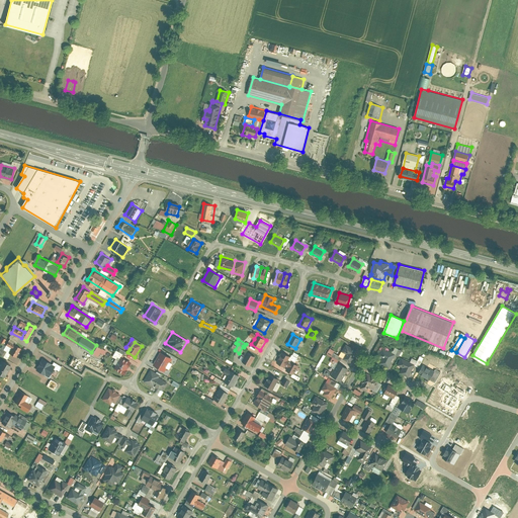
[(10,354),(16,357),(21,347),(15,344),(14,348),(10,354)]
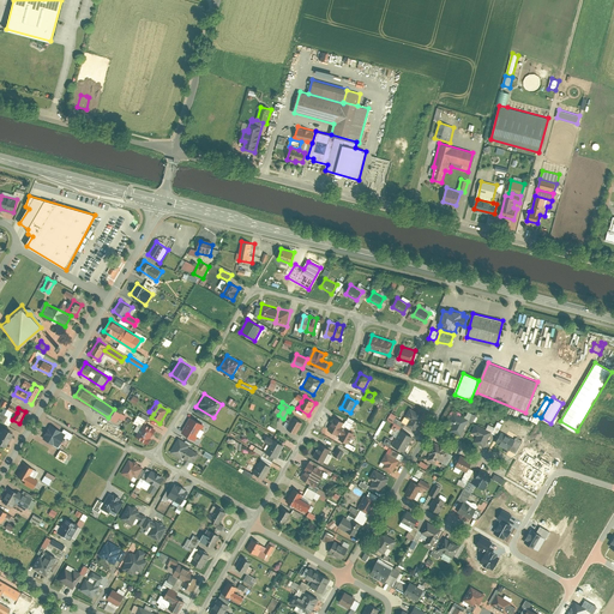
[(426,416),(410,408),(402,423),(417,432),(426,416)]
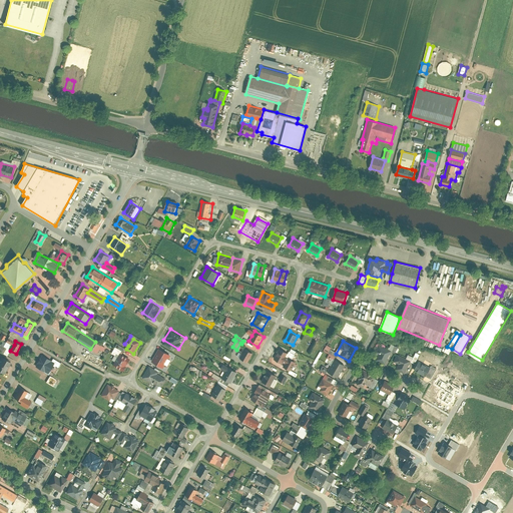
[(392,351),(379,345),(373,360),(385,366),(392,351)]
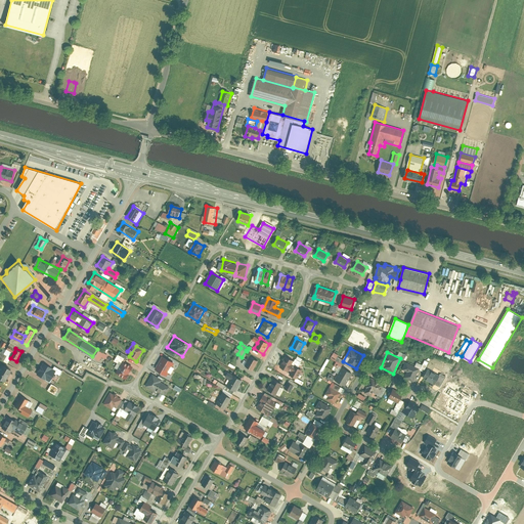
[(158,362),(173,370),(177,364),(162,356),(158,362)]
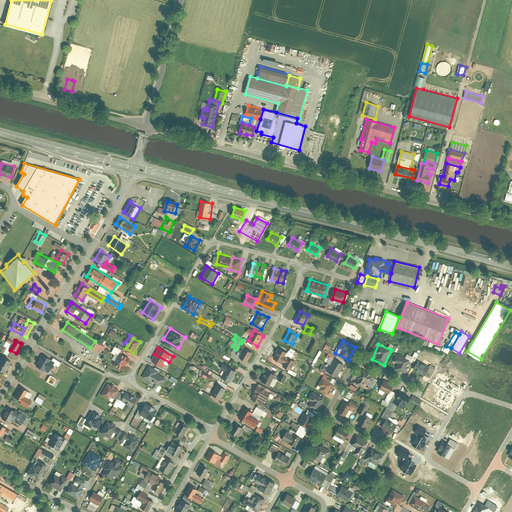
[(240,356),(248,361),(254,353),(246,348),(240,356)]
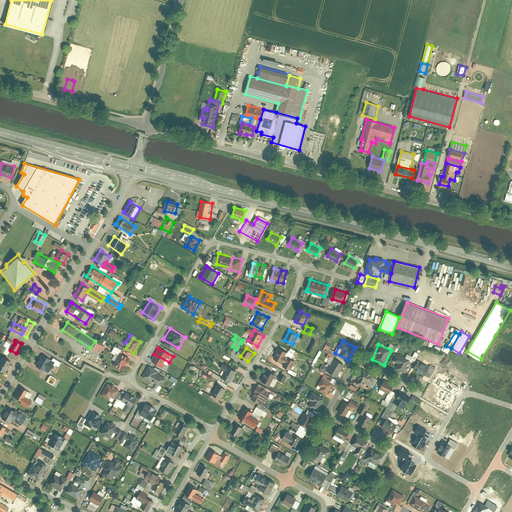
[(287,352),(280,348),(274,358),(281,362),(282,361),(285,355),(287,352)]
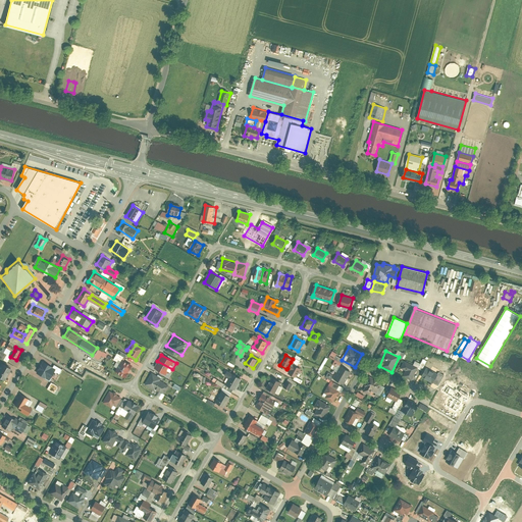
[(116,371),(123,377),(131,366),(123,361),(116,371)]
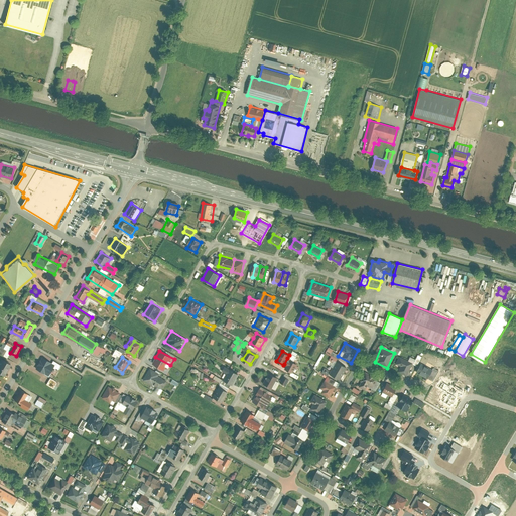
[(170,365),(155,357),(152,364),(166,372),(170,365)]
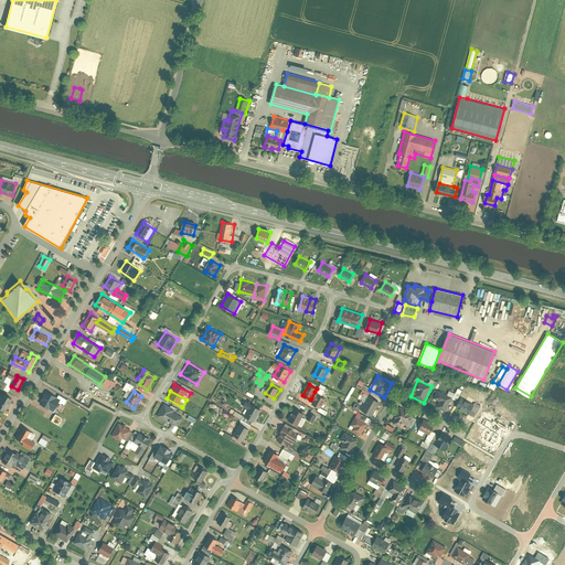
[(452,397),(437,391),(430,405),(446,413),(452,397)]
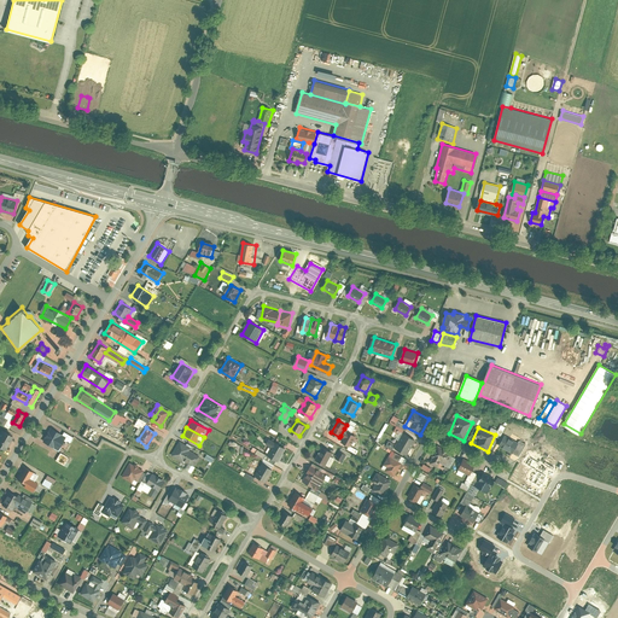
[(65,437),(50,429),(42,442),(58,450),(65,437)]
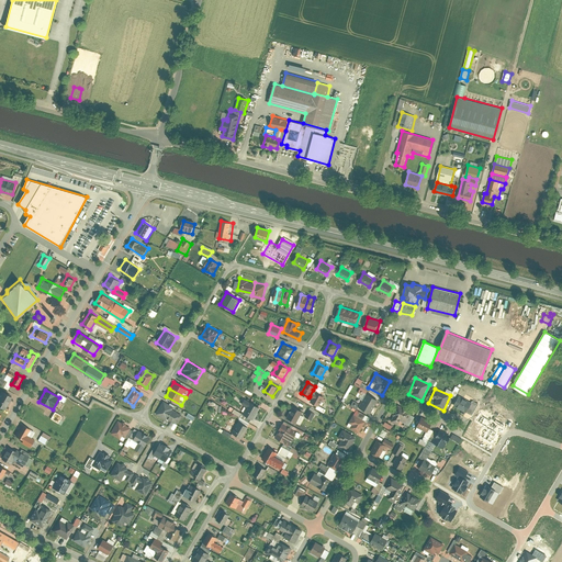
[(313,390),(310,396),(314,398),(312,402),(318,405),(324,396),(313,390)]
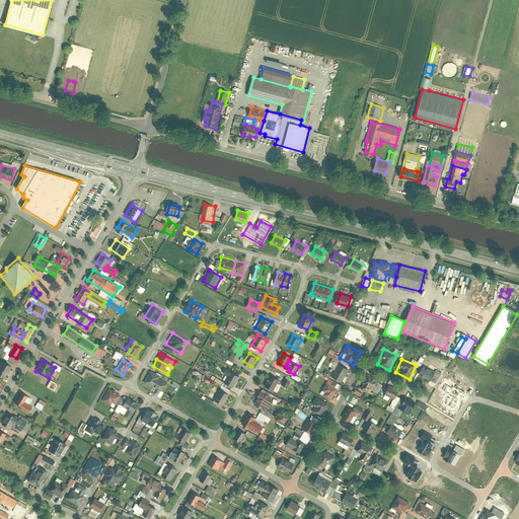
[(0,377),(5,379),(11,366),(2,361),(0,365),(0,377)]
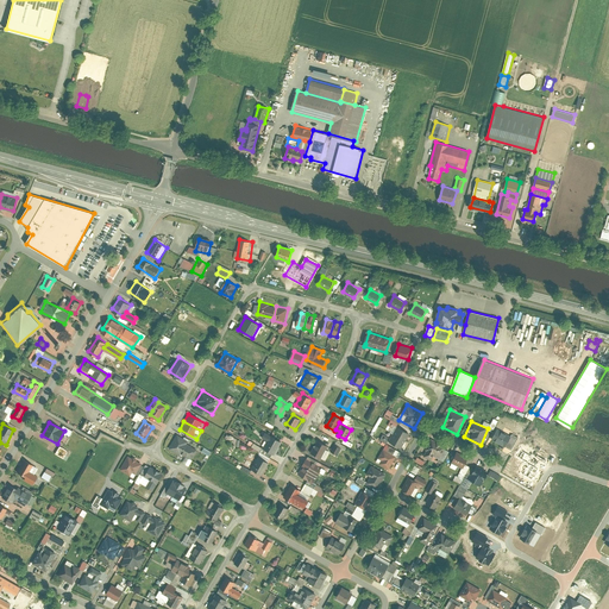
[(397,427),(393,434),(406,441),(409,434),(397,427)]
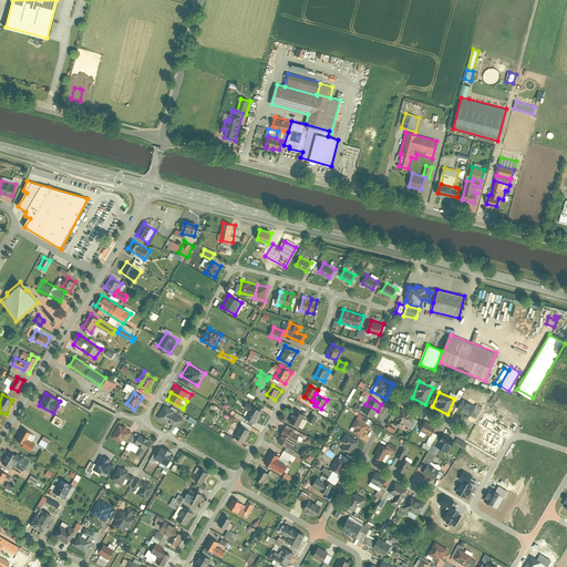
[(475,405),(463,399),(457,410),(470,416),(475,405)]
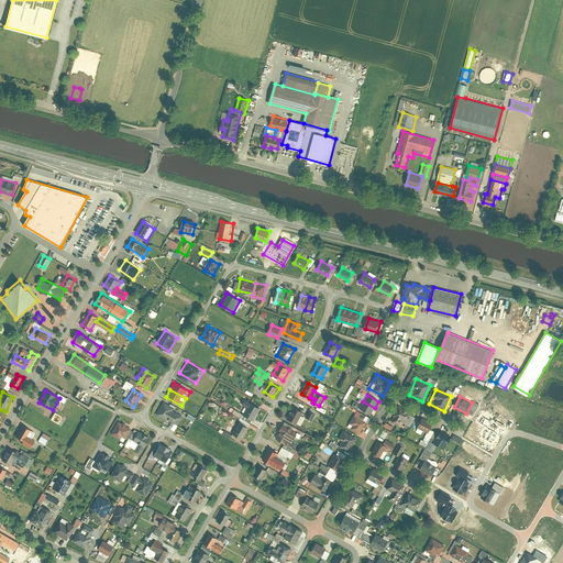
[(242,414),(253,421),(262,408),(251,400),(242,414)]
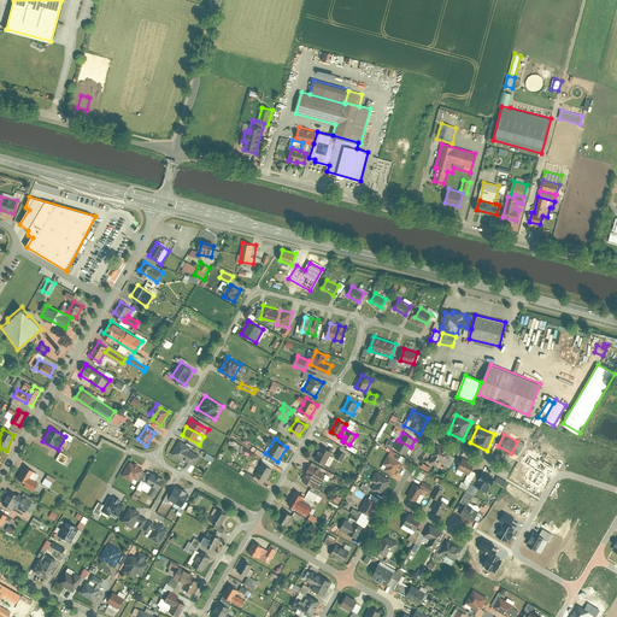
[(171,453),(193,468),(203,454),(181,440),(171,453)]
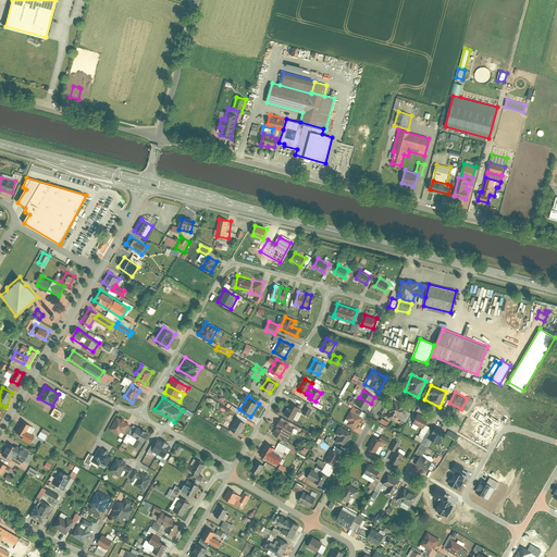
[(371,404),(359,397),(356,404),(367,410),(371,404)]
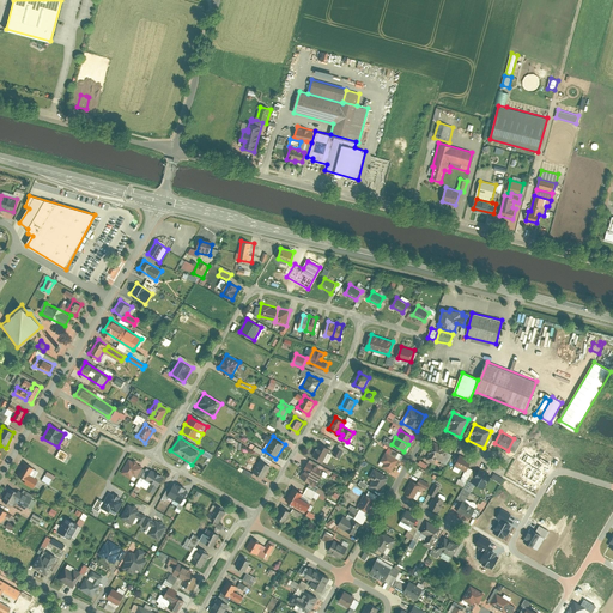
[(448,449),(434,442),(425,459),(441,466),(448,449)]
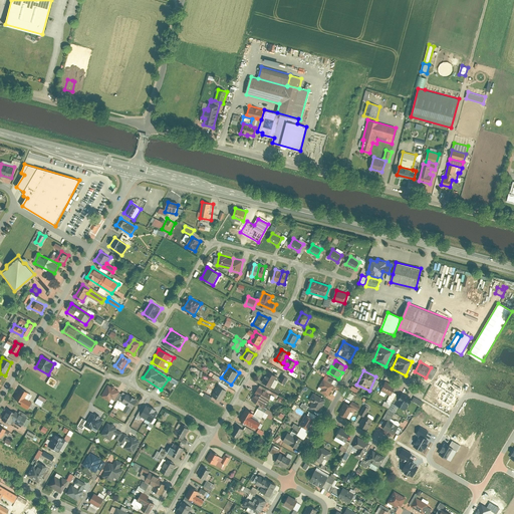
[(276,376),(268,371),(262,381),(270,387),(276,376)]
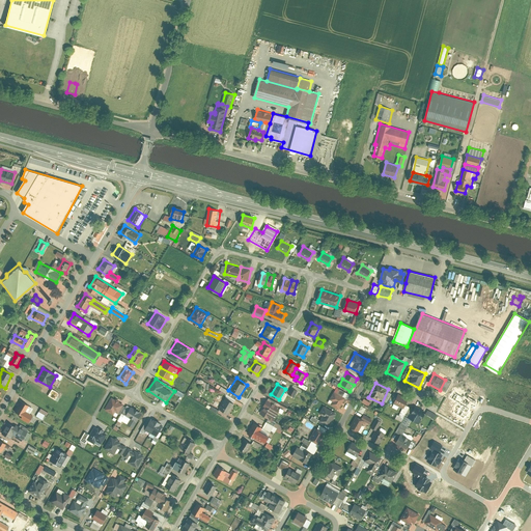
[(298,391),(292,388),(288,394),(295,397),(298,391)]
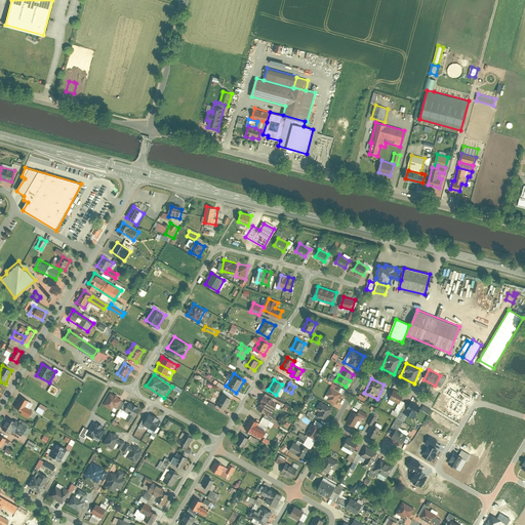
[(345,390),(332,384),(324,399),(335,405),(345,390)]
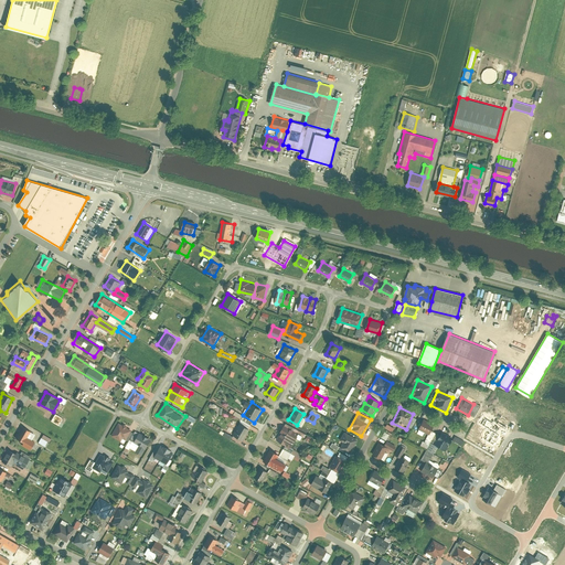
[(63,418),(55,414),(51,422),(59,425),(63,418)]
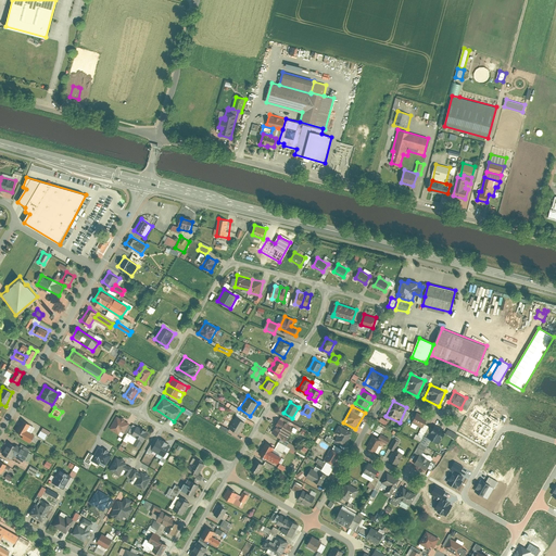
[(427,418),(417,414),(413,422),(422,427),(427,418)]
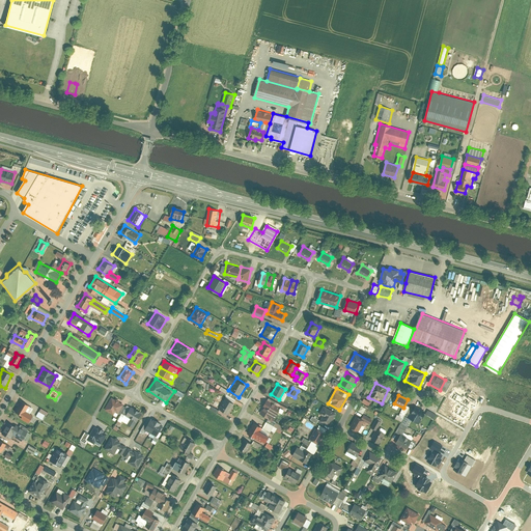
[(123,403),(112,397),(105,410),(114,414),(115,411),(119,413),(123,403)]
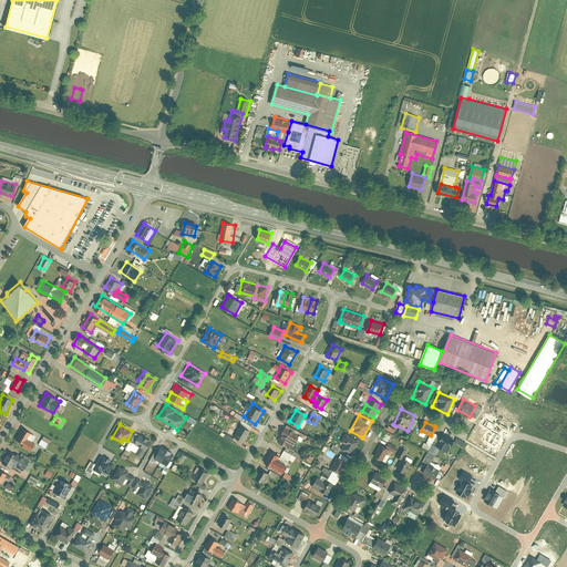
[(235,435),(245,442),(251,432),(241,425),(235,435)]
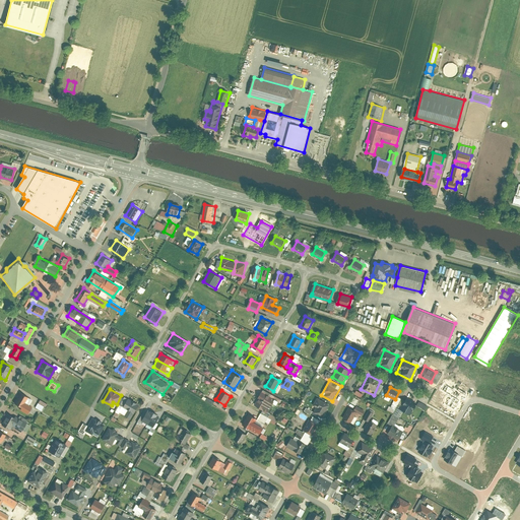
[(27,397),(20,392),(13,404),(27,413),(31,407),(24,403),(27,397)]
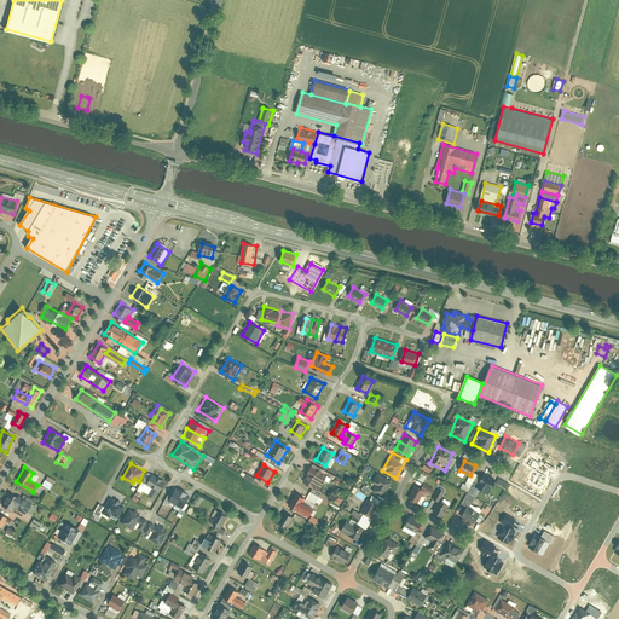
[(327,475),(311,467),(302,482),(318,492),(327,475)]
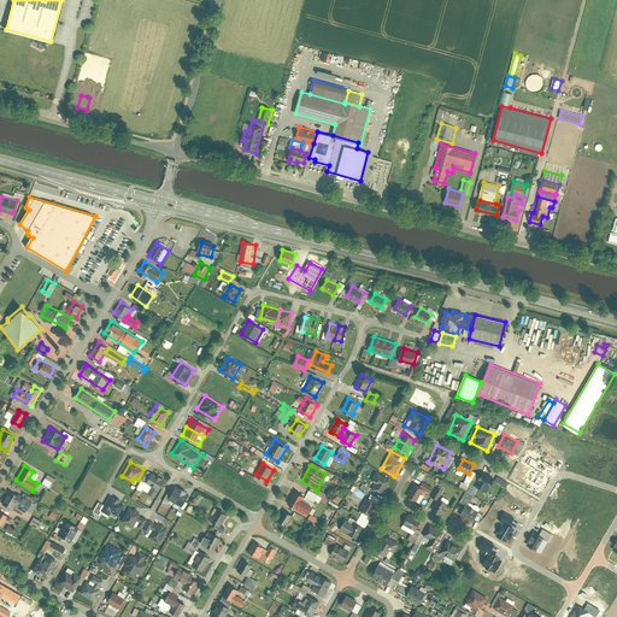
[(546,475),(535,469),(529,480),(540,486),(546,475)]
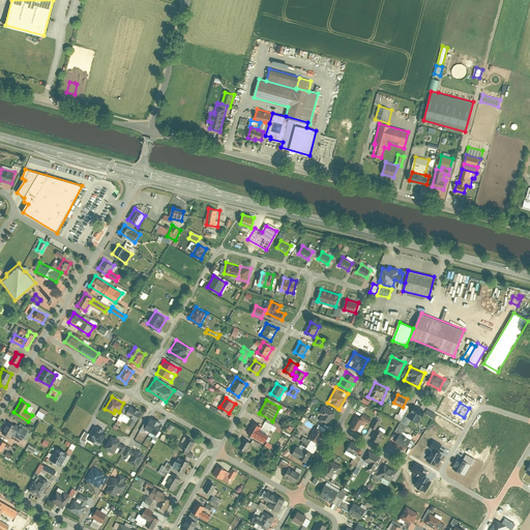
[(142,412),(130,405),(130,406),(126,413),(131,416),(127,423),(134,428),(142,412)]
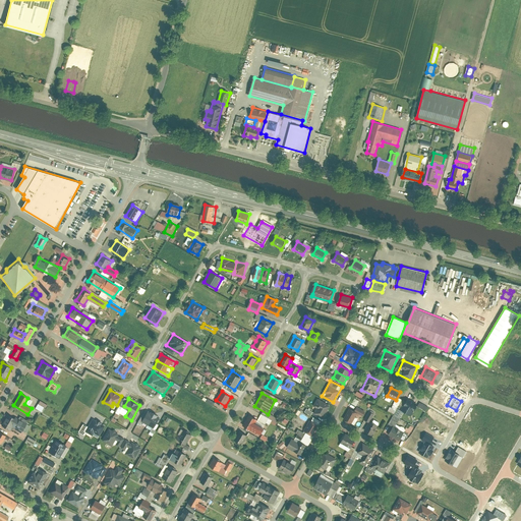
[(330,406),(317,399),(310,412),(322,418),(330,406)]
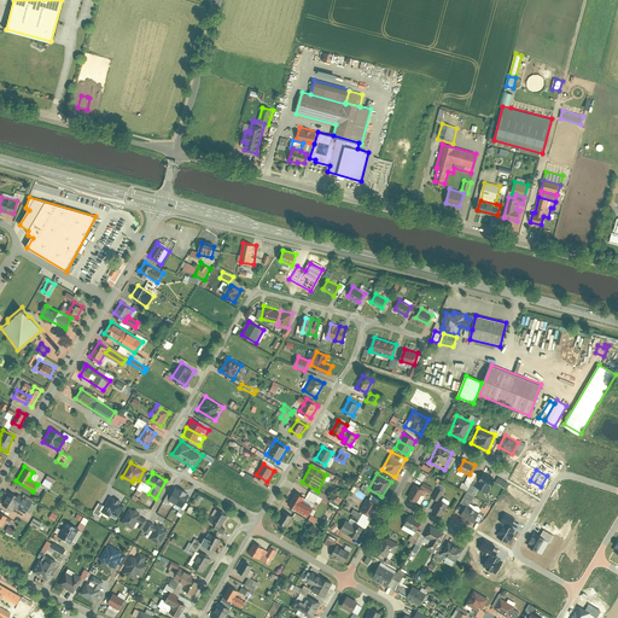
[(494,481),(482,473),(474,487),(487,494),(494,481)]
